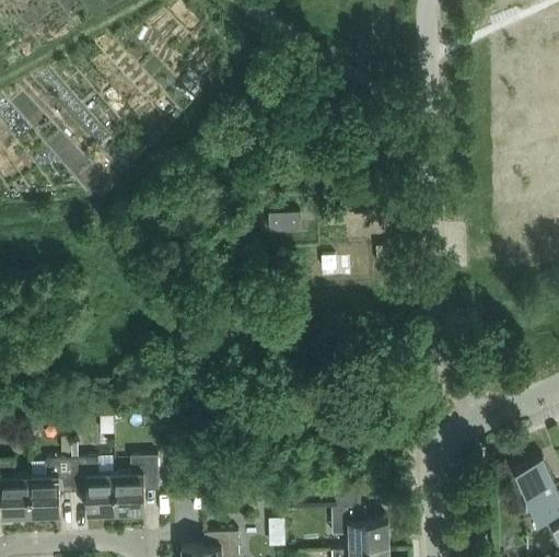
[(300,212),(269,212),(269,230),(301,230),(300,212)]
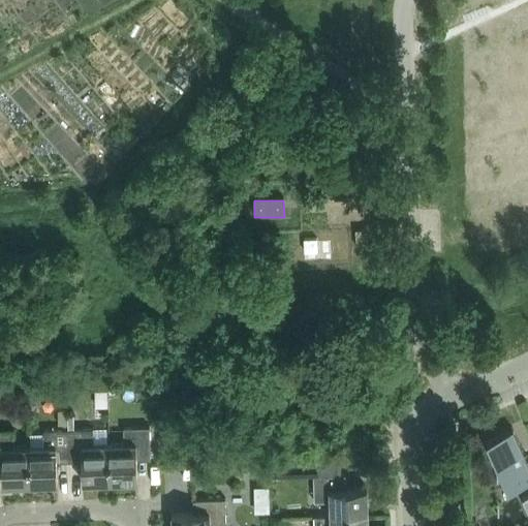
[(354,233),(355,250),(370,250),(369,231),(354,233)]
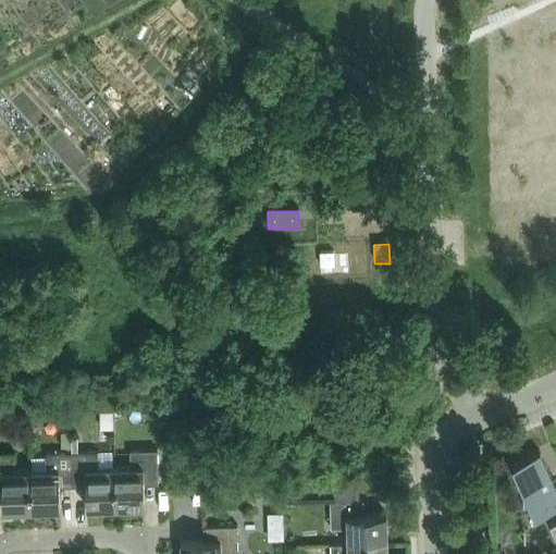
[(333,255),(319,255),(319,268),(333,268),(333,255)]
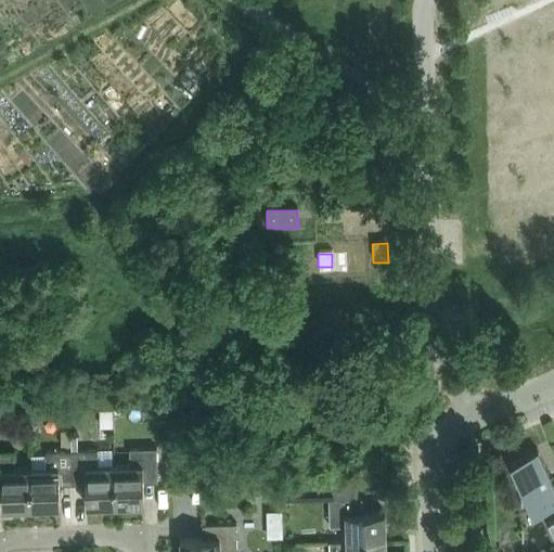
[(41,414),(31,414),(31,427),(41,427),(41,414)]
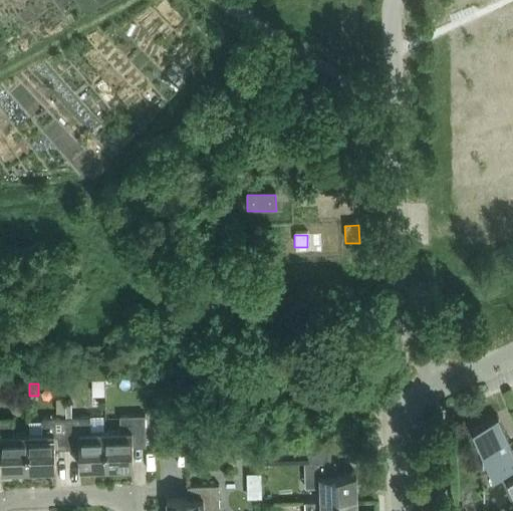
[(154,443),(166,443),(165,416),(151,417),(152,443),(154,443)]
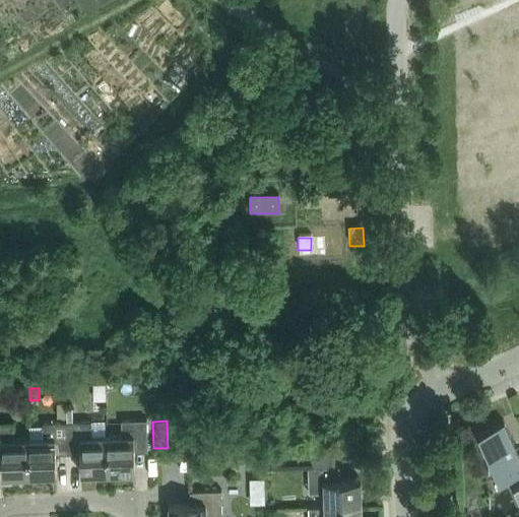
[(121,438),(107,439),(108,474),(134,474),(134,454),(146,454),(145,422),(120,423),(121,438)]
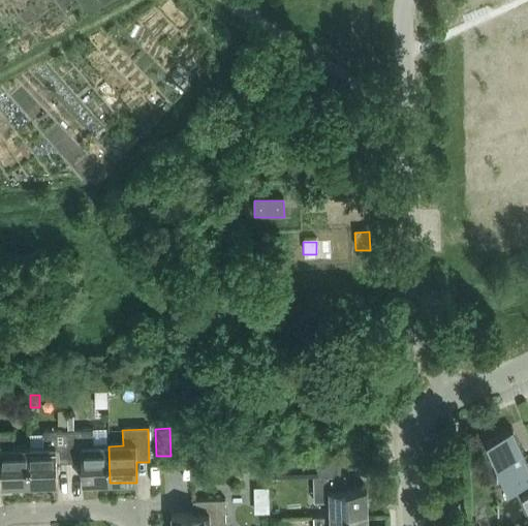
[(69,464),(82,464),(82,471),(82,484),(110,483),(109,446),(93,447),(93,431),(67,432),(69,464)]
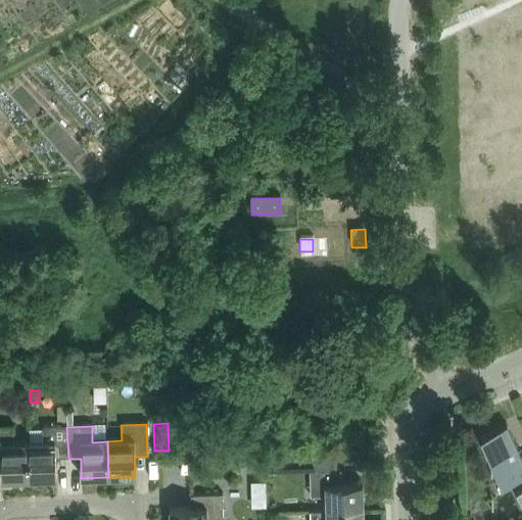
[(480,438),(489,460),(490,475),(496,475),(502,486),(516,480),(521,491),(517,492),(521,503),(521,459),(521,460),(506,426),(480,438)]
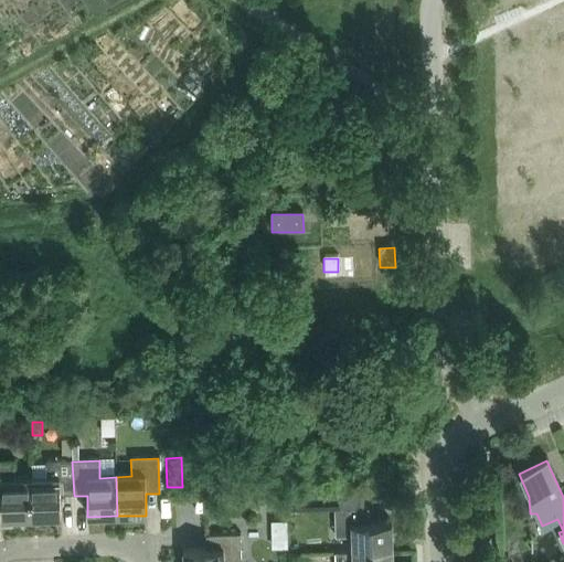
[(61,518),(61,505),(61,497),(74,496),(72,462),(46,463),(46,479),(30,480),(32,519),(61,518)]
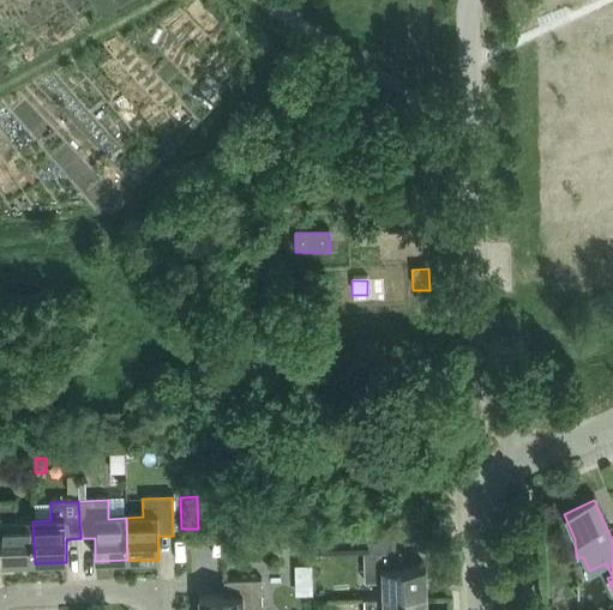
[(4,565),(35,563),(32,521),(16,521),(14,503),(0,502),(0,539),(2,541),(4,565)]
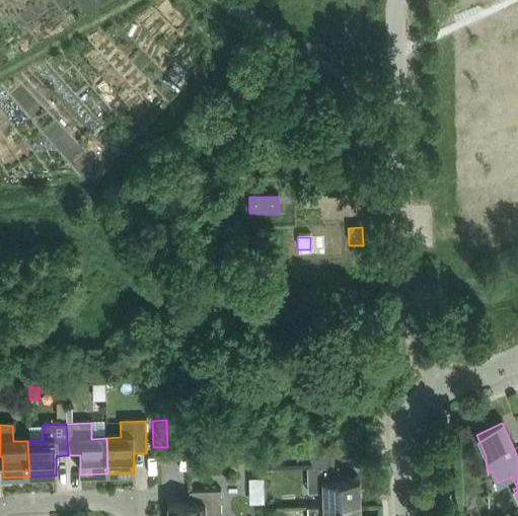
[(324,510),(360,509),(359,481),(339,482),(338,469),(306,470),(307,495),(324,494),(324,510)]
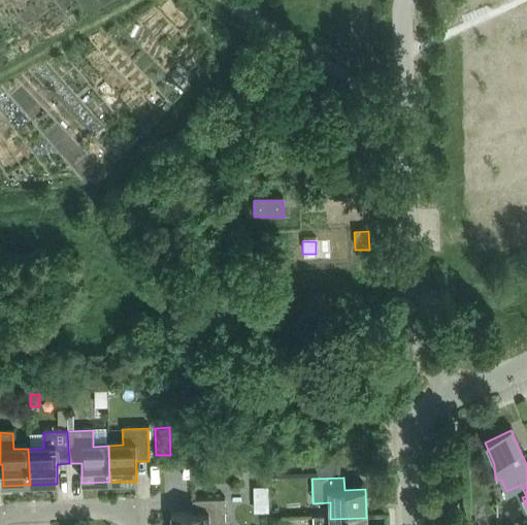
[(267,489),(253,489),(253,502),(267,501),(267,489)]
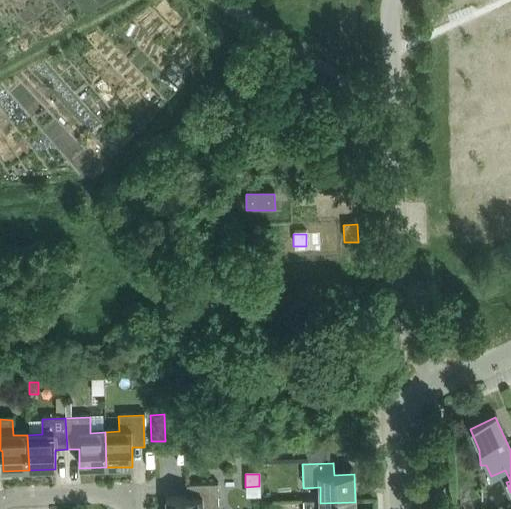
[(166,500),(166,508),(217,508),(216,486),(185,487),(185,499),(166,500)]
